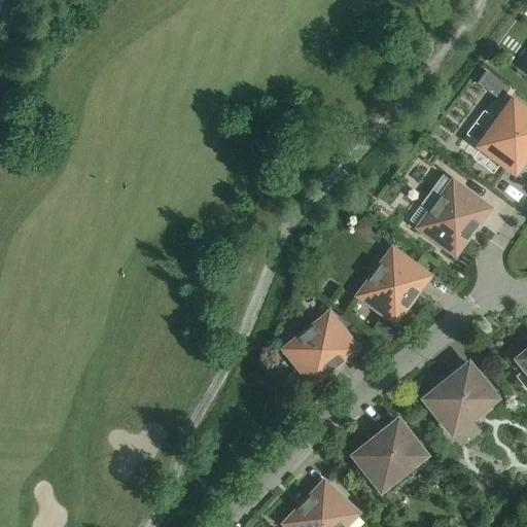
[(526,107),(507,94),(469,145),(515,178),(526,162),(526,107)]
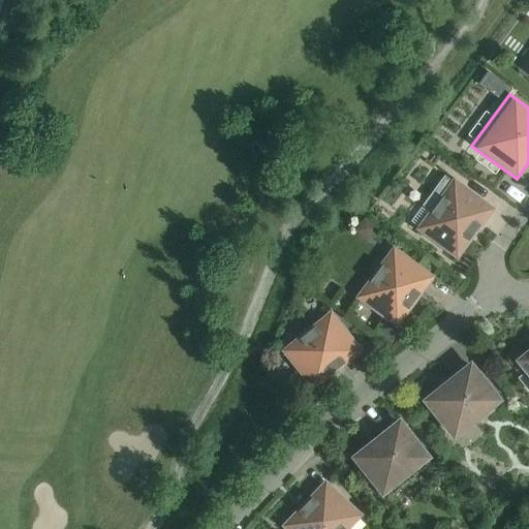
[(453,178),(450,181),(444,176),(422,206),(429,211),(414,229),(457,260),(495,209),(453,178)]
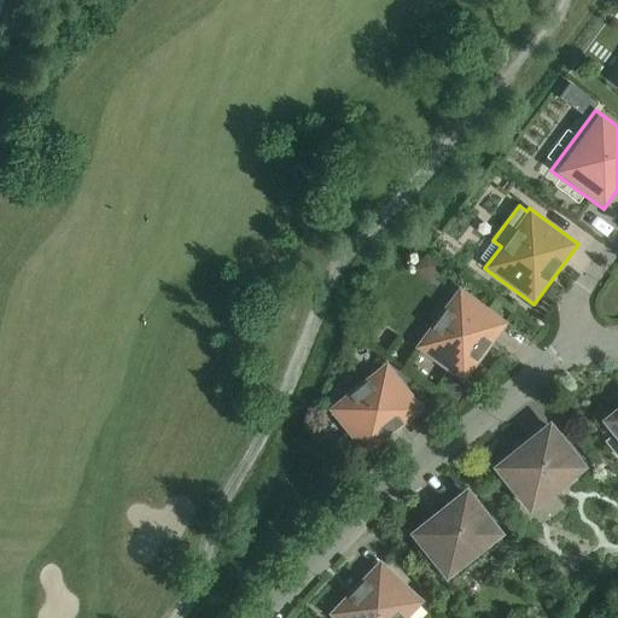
[(439,310),(442,312),(414,348),(462,384),(507,324),(459,287),(454,296),(452,293),(439,310)]
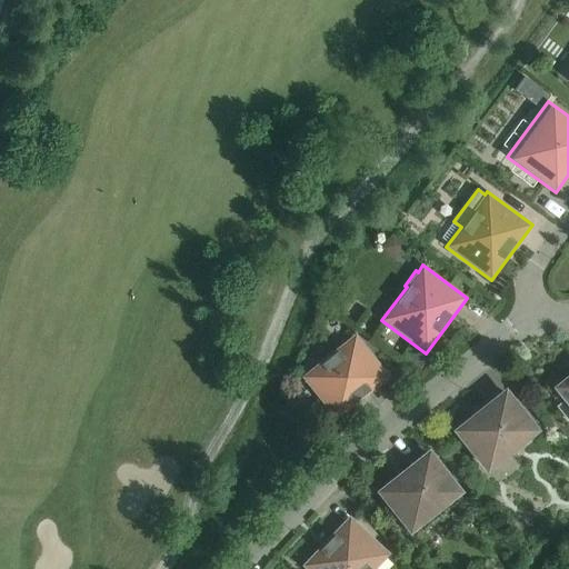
[(390,377),(356,335),(301,378),(336,420),(390,378),(390,377)]
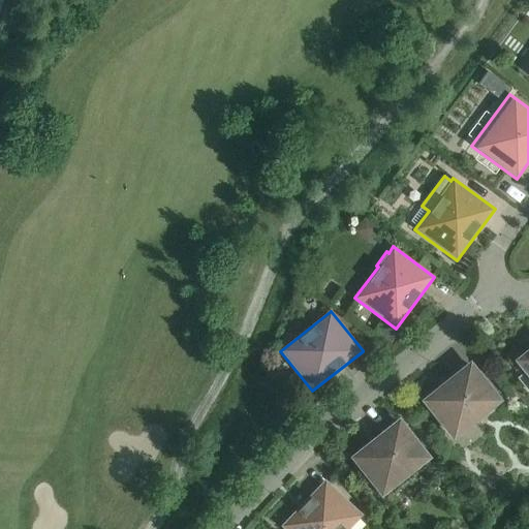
[(390,344),(397,335),(386,327),(379,336),(390,344)]
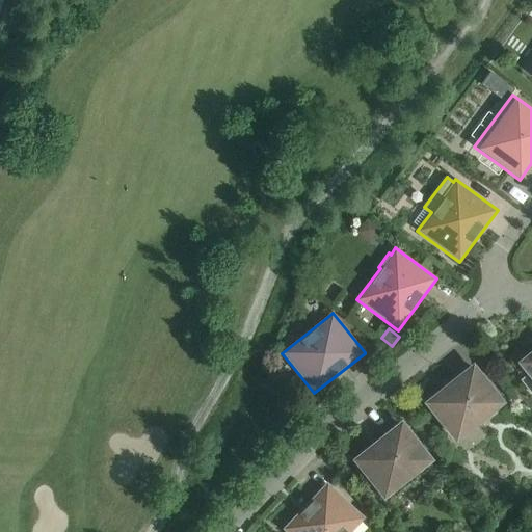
[(531,349),(516,363),(527,375),(521,380),(531,395),(531,349)]
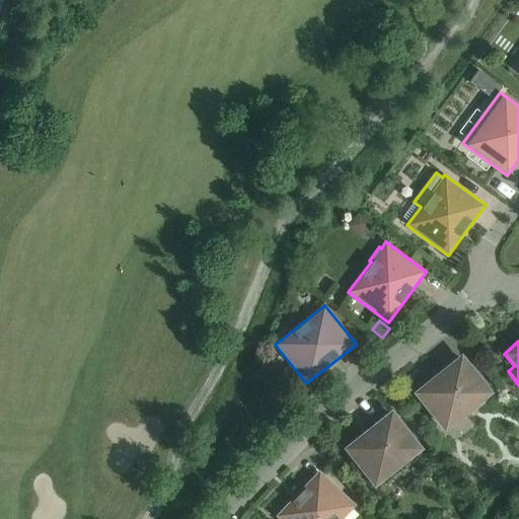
[(461,353),(413,393),(444,433),(494,393),(461,353)]
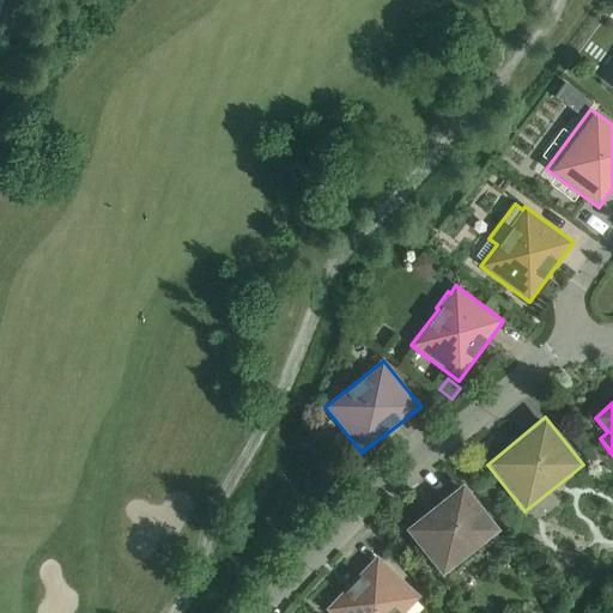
[(501,538),(497,534),(501,532),(463,483),(405,529),(442,578),(447,575),(449,578),(501,538)]
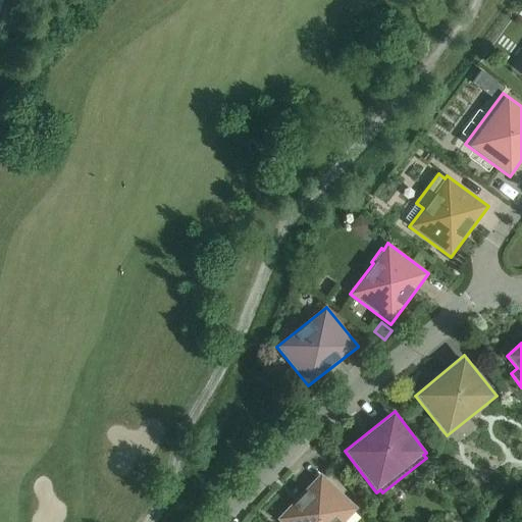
[(345,521),(358,509),(320,473),(276,519),(279,521),(345,521)]
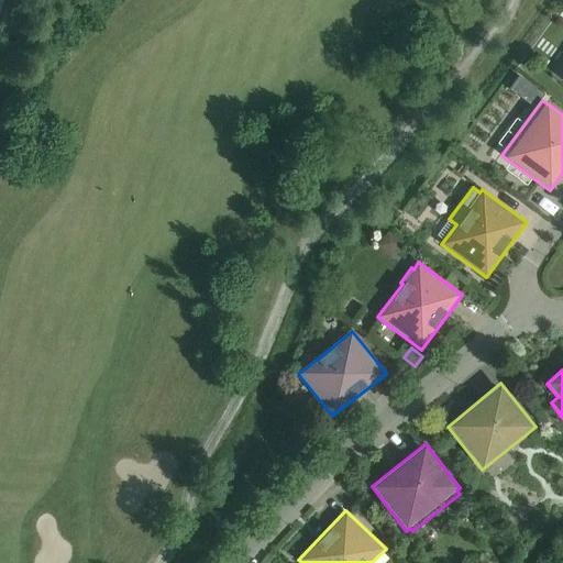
All buildings are outlined.
